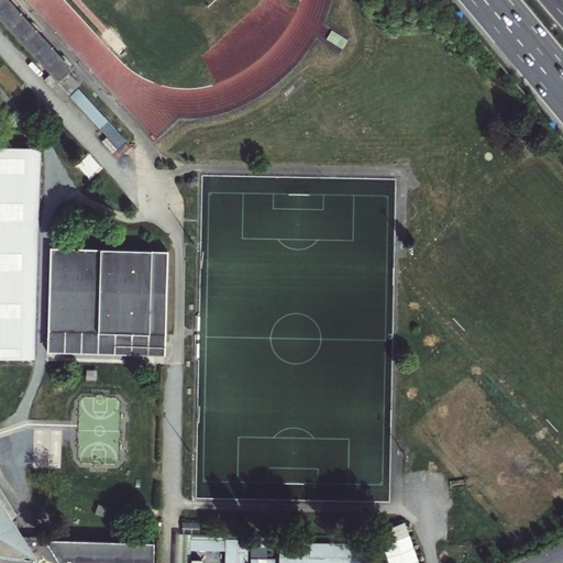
[(32,24),(9,0),(0,0),(0,18),(20,40),(32,24)]
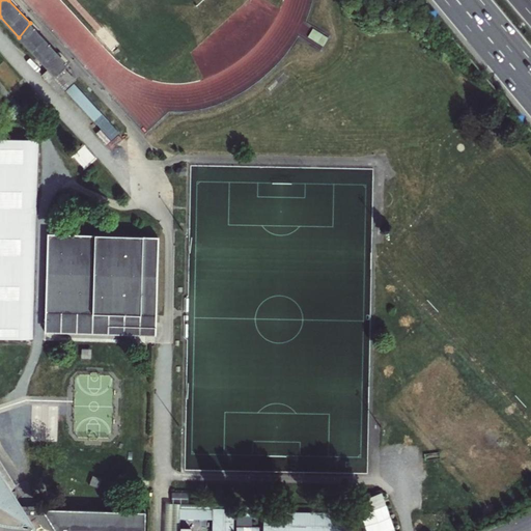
[(67,65),(30,23),(19,37),(54,77),(58,74),(67,65)]
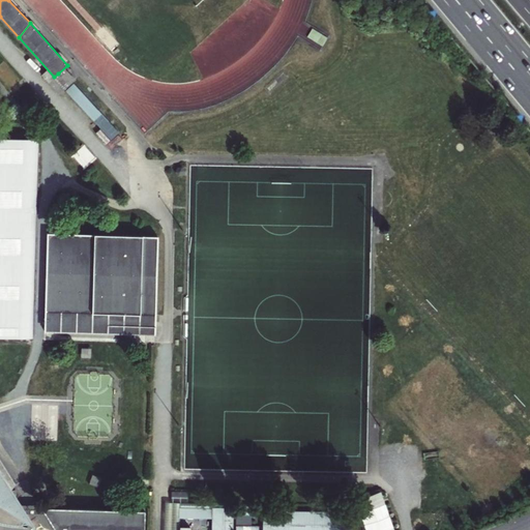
[(69,87),(58,74),(54,77),(19,37),(13,46),(40,77),(34,82),(52,102),(58,97),(102,149),(113,141),(67,89),(69,87)]
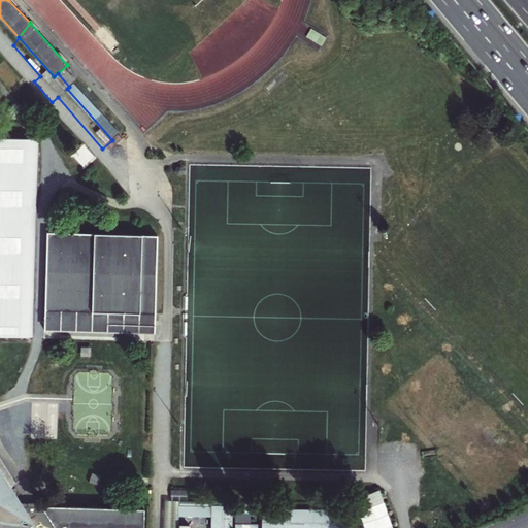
[(0,139),(0,336),(29,337),(35,141),(0,139)]
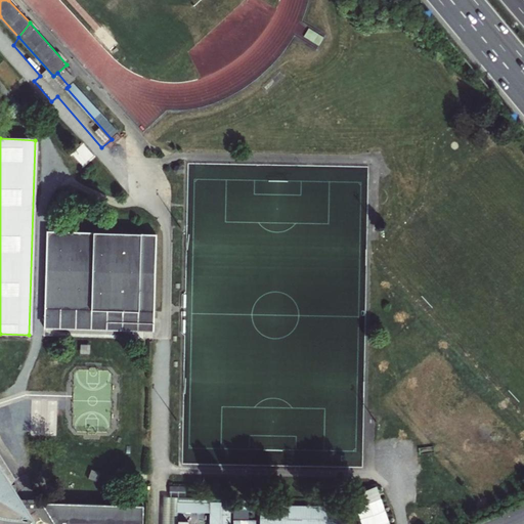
[(155,239),(44,234),(40,334),(150,338),(155,239)]
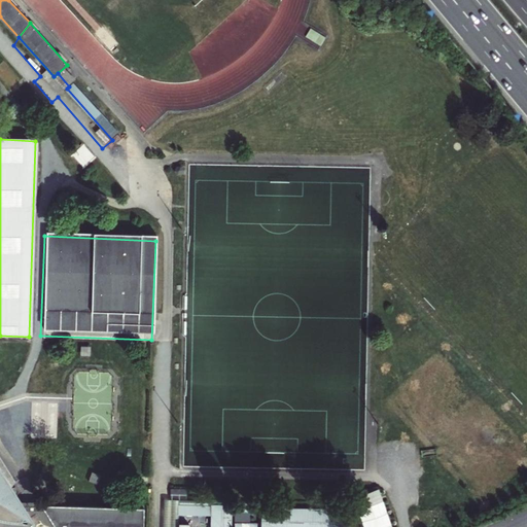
[(0,526),(0,522),(9,525),(21,525),(29,525),(36,526),(10,484),(16,477),(2,455),(0,452),(0,526)]
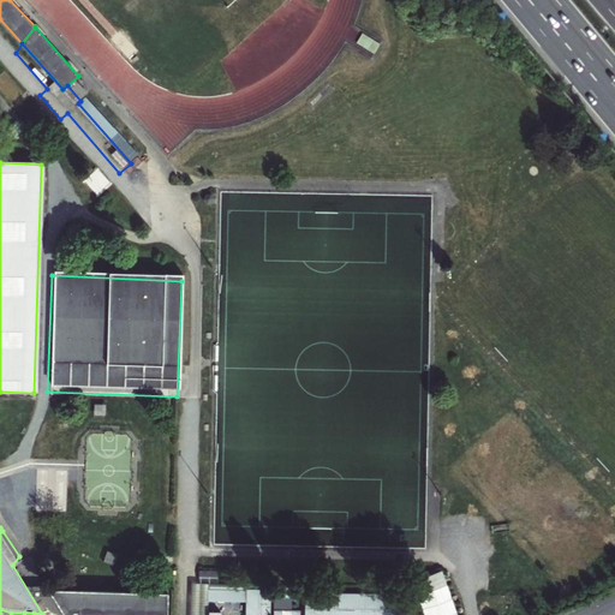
[(201,572),(201,584),(219,584),(219,573),(201,572)]
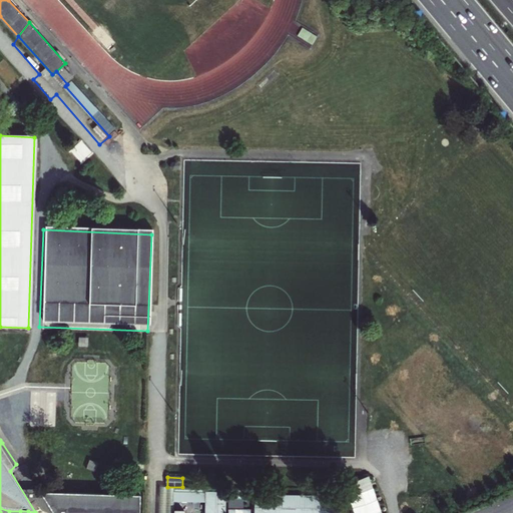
[(382,512),(372,479),(347,487),(355,512),(382,512)]
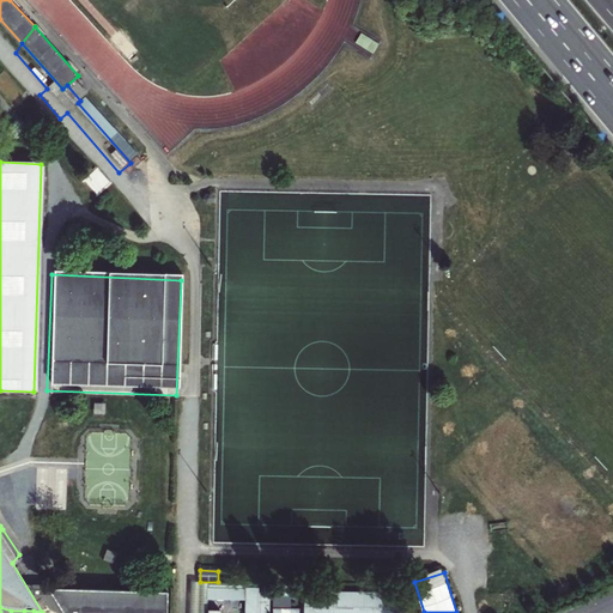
[(271,612),(272,589),(248,588),(248,584),(194,582),(192,612),(271,612)]
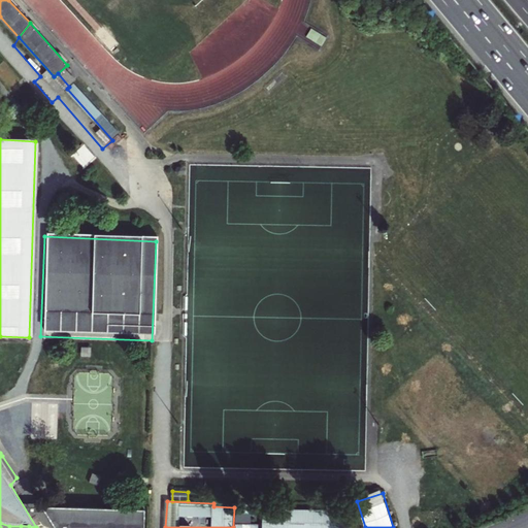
[(145,527),(146,510),(47,508),(59,527),(145,527)]
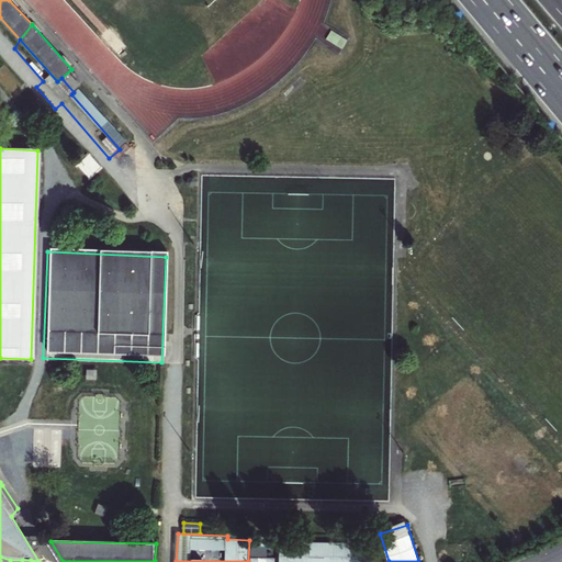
[(372,561),(373,543),(280,542),(280,561),(372,561)]
